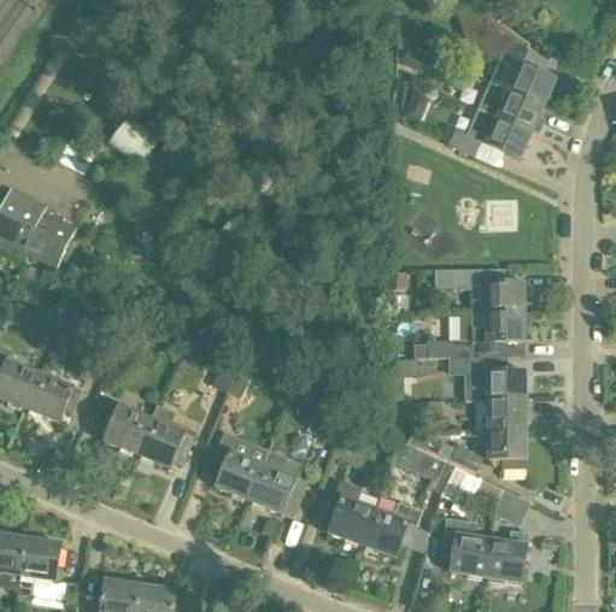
[(492,80),(543,103),(553,78),(555,77),(532,68),(538,57),(524,52),(528,42),(473,6),(457,17),(468,48),(487,53),(502,59),(497,70),(492,80)]
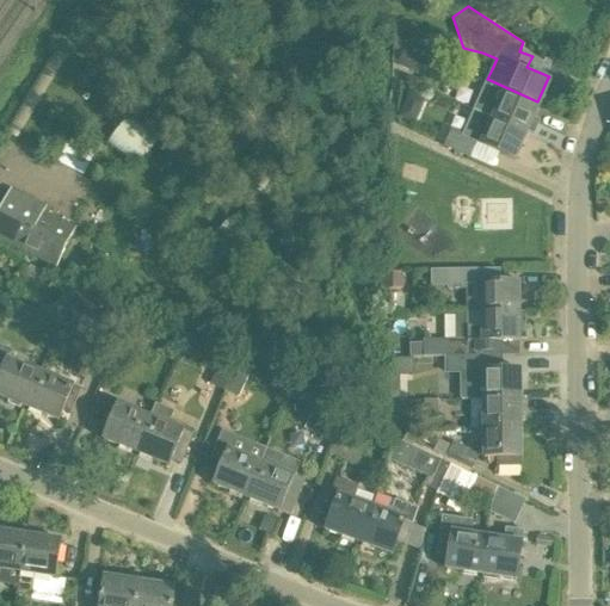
[(510,24),(512,30),(517,33),(522,31),(525,26),(524,22),(519,18),(513,19),(510,24)]
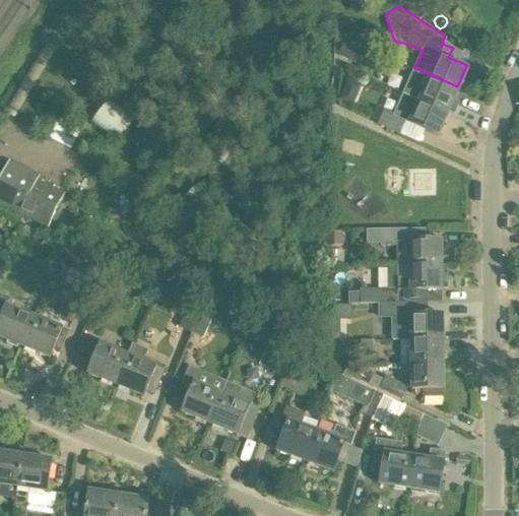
[(337,52),(362,64),(368,51),(343,40),(337,52)]
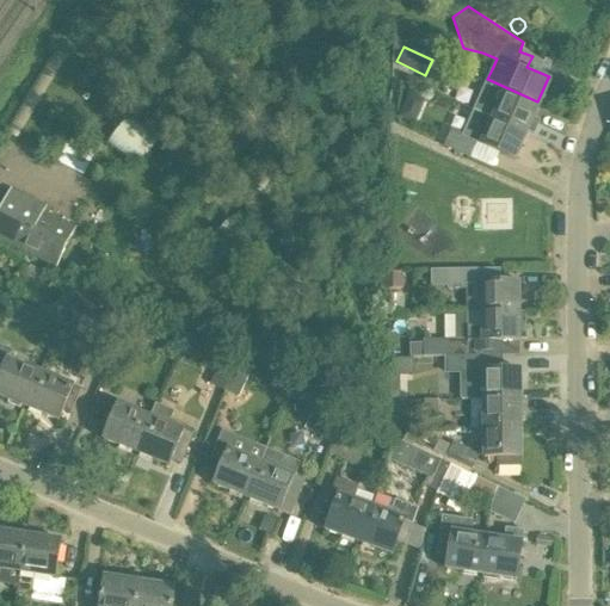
[(474,105),(527,128),(537,101),(487,79),(486,79),(474,105)]
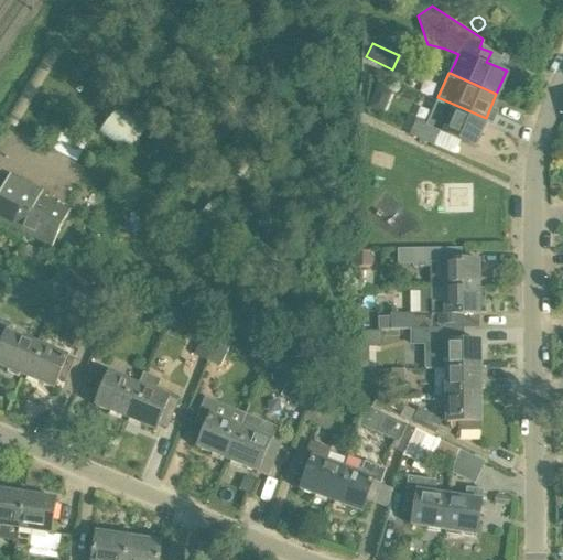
[(377,85),(370,99),(385,106),(391,90),(377,85)]
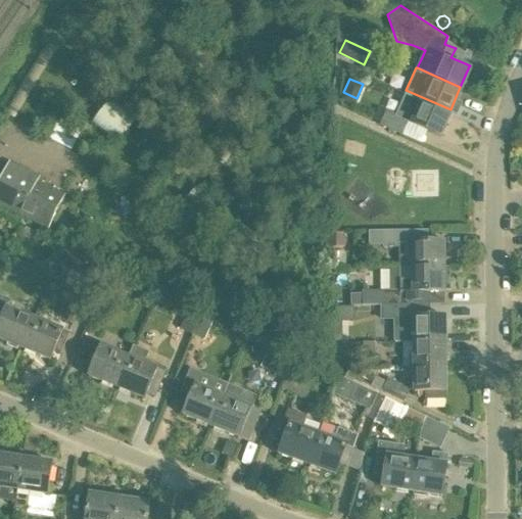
[(406,90),(396,112),(384,106),(379,119),(401,129),(408,116),(411,119),(410,121),(439,133),(451,109),(406,90)]
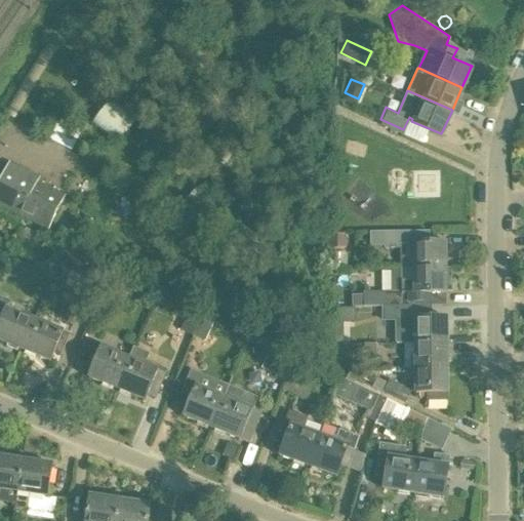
[(105,123),(121,135),(132,118),(116,108),(105,123)]
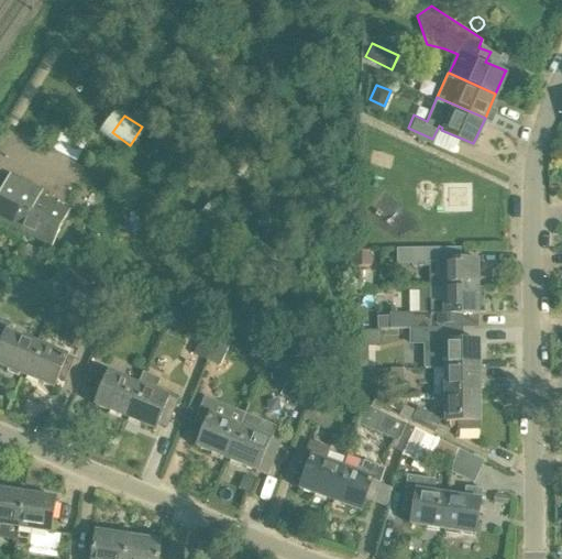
[(0,216),(51,241),(68,206),(37,192),(41,186),(9,171),(0,187),(0,216)]
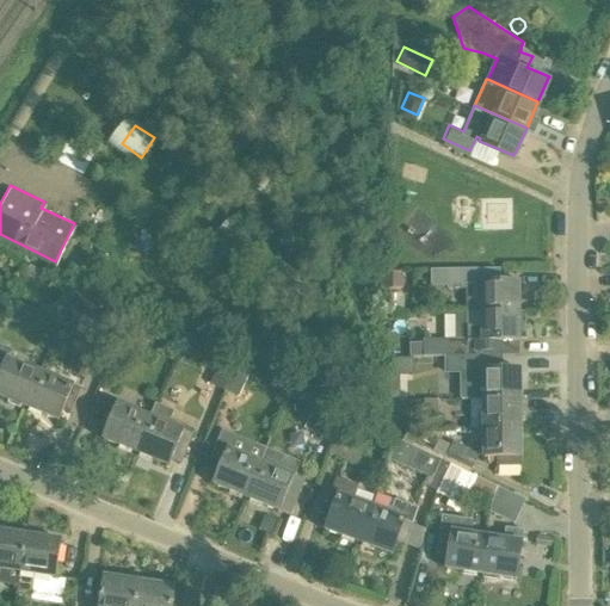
[(241,191),(245,215),(256,214),(253,190),(241,191)]
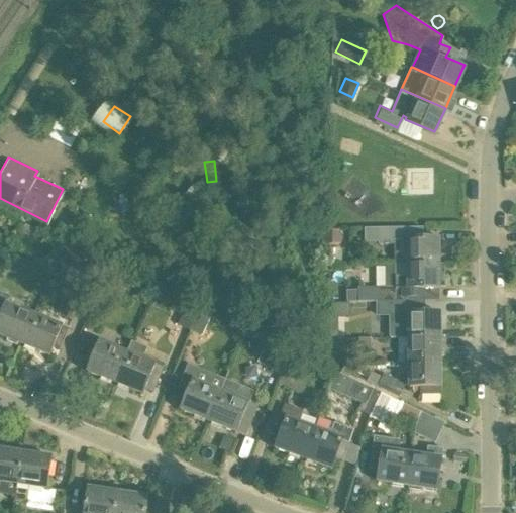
[(181,194),(187,199),(200,185),(193,179),(181,194)]
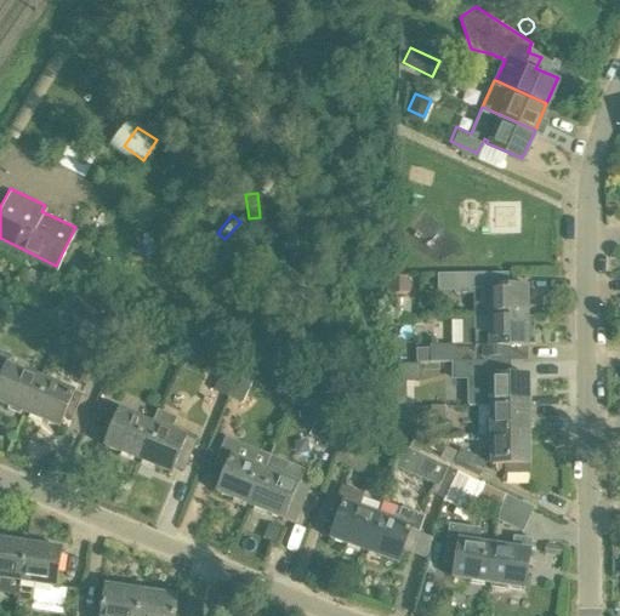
[(16,294),(32,301),(44,273),(29,266),(16,294)]
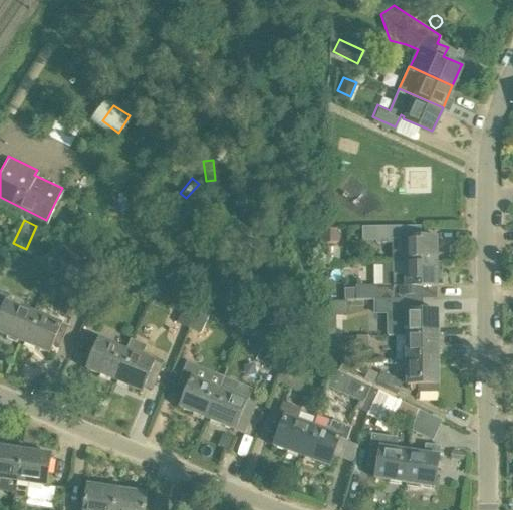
[(420,234),(419,224),(416,224),(374,224),(361,225),(361,238),(375,237),(375,240),(391,240),(392,259),(404,259),(436,259),(436,234),(420,234)]
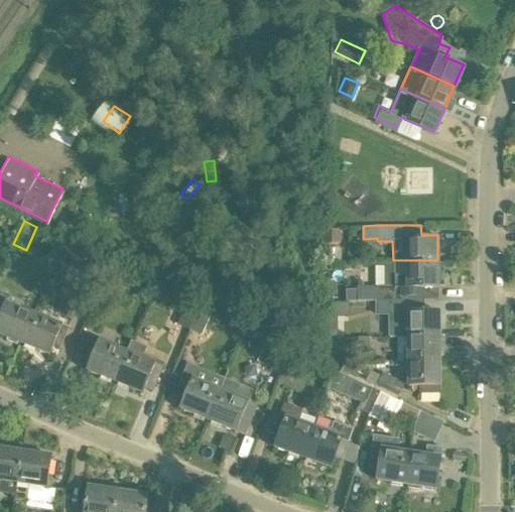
[(339,226),(324,226),(324,240),(339,240),(339,226)]
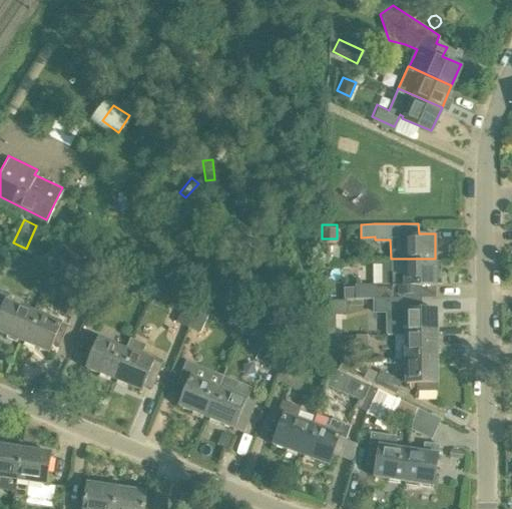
[(346,244),(331,244),(331,264),(345,265),(346,244)]
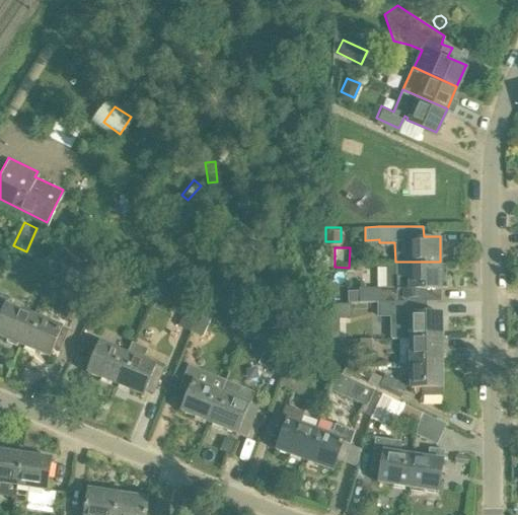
[(71,255),(69,262),(80,267),(83,261),(71,255)]
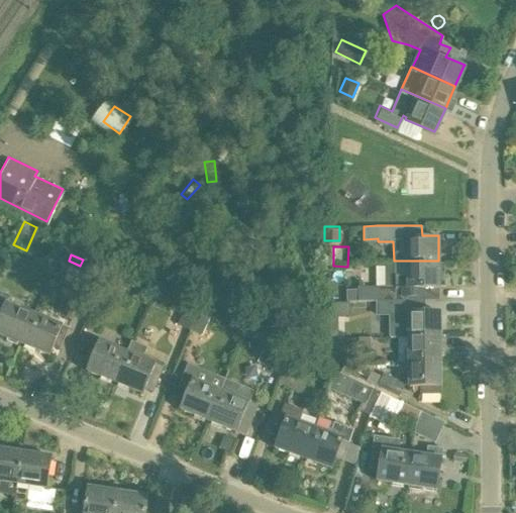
[(394,261),(394,284),(394,299),(404,299),(419,298),(419,285),(438,285),(438,283),(438,261),(406,261),(394,261)]
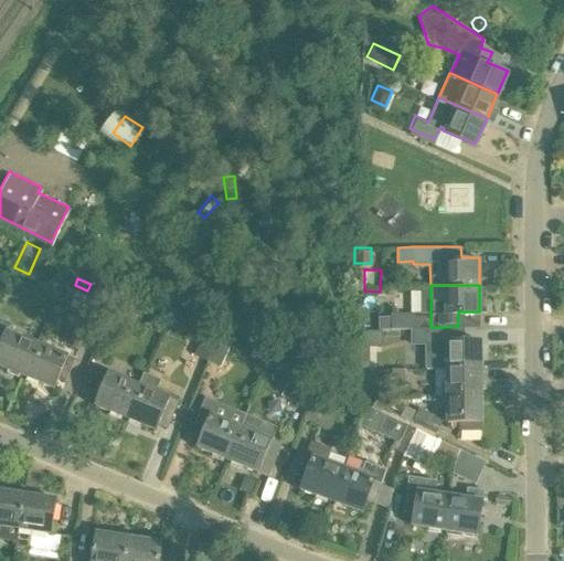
[(130,293),(124,307),(139,314),(141,307),(145,299),(130,293)]
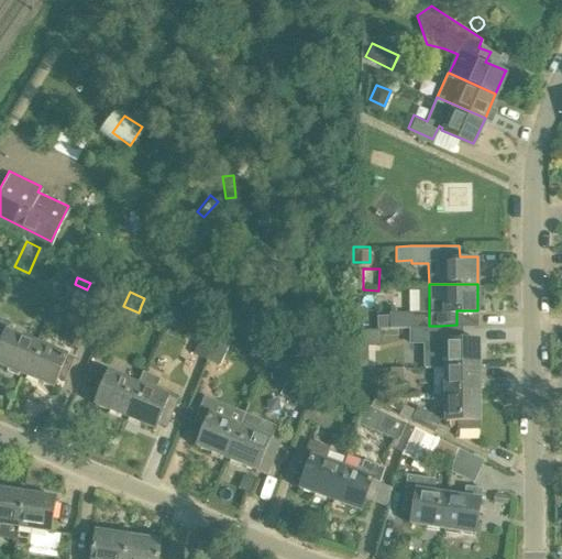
[(429,326),(429,309),(419,310),(389,310),(389,314),(389,326),(398,326),(401,326),(409,326),(411,326),(429,326)]
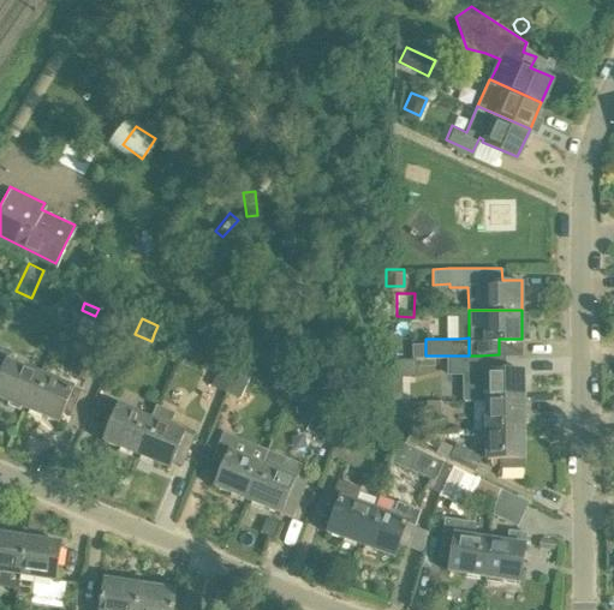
[(0,394),(24,405),(39,370),(7,357),(11,348),(0,344),(0,370),(0,394)]
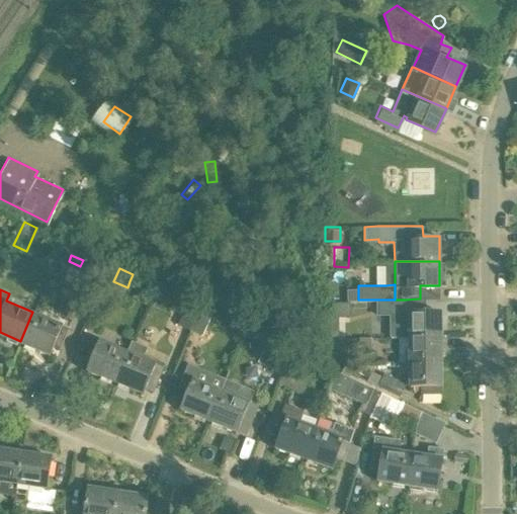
[(336,290),(324,290),(319,290),(319,298),(325,298),(336,298),(336,290)]
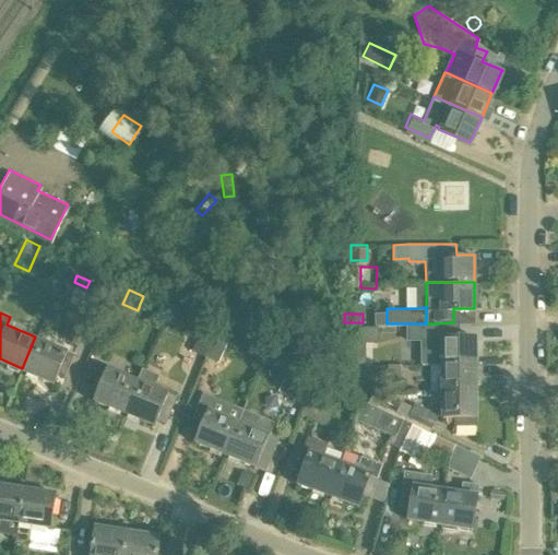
[(440,362),(475,362),(475,334),(459,335),(459,322),(453,322),(437,323),(426,323),(408,323),(406,323),(406,339),(420,339),(420,362),(429,362),(440,362)]
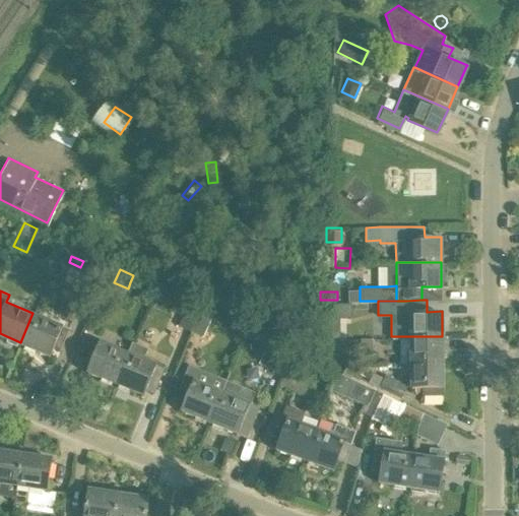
[(179,323),(190,328),(201,306),(189,301),(179,323)]
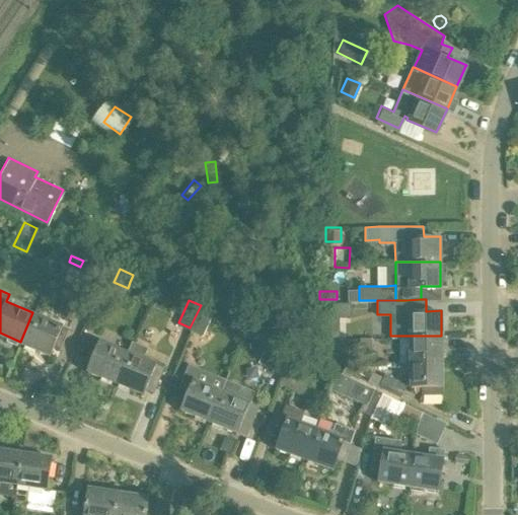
[(201,305),(190,327),(201,333),(212,310),(201,305)]
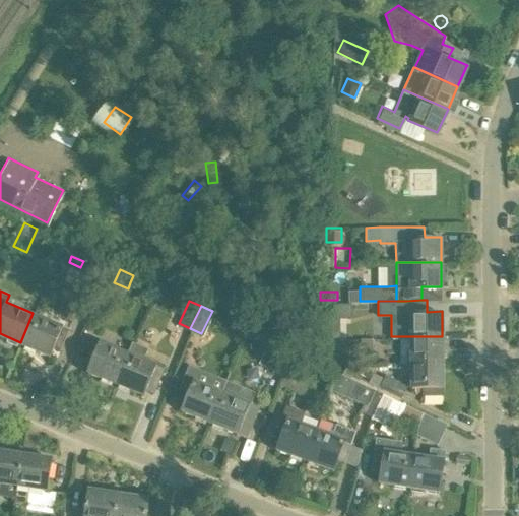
[(33,313),(20,342),(48,355),(52,343),(59,346),(67,327),(33,313)]
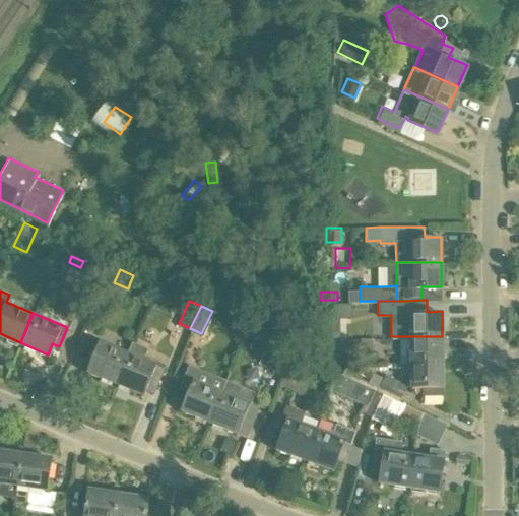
[(442,361),(442,336),(409,336),(409,361),(442,361)]
